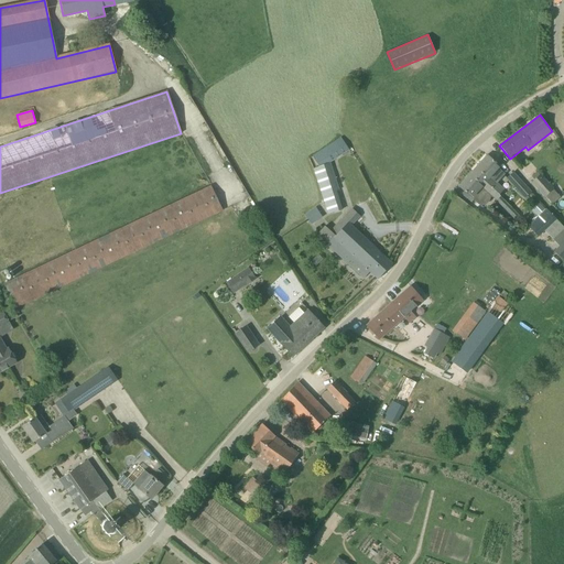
[(320,166),(313,169),(327,215),(342,209),(336,192),(340,191),(331,162),(349,150),(340,138),(312,156),(320,166)]
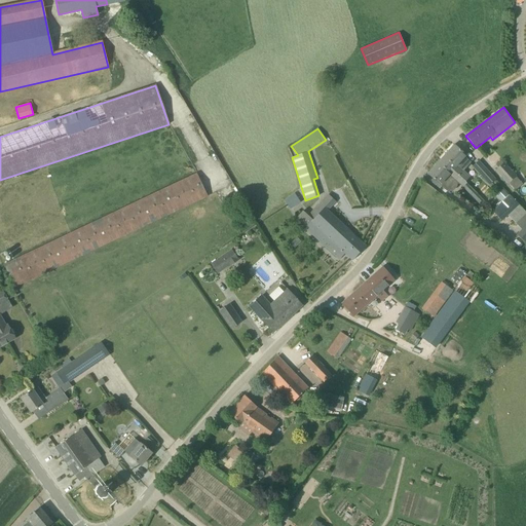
[(454,145),(441,159),(459,176),(462,180),(466,183),(471,178),(463,171),(471,162),(464,157),(465,155),(454,145)]
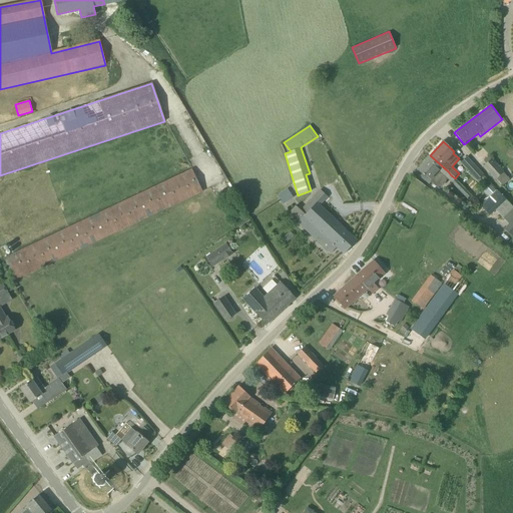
[(446,179),(447,179),(451,175),(448,171),(430,155),(417,169),(429,180),(435,185),(439,186),(442,186),(445,182),(446,179)]
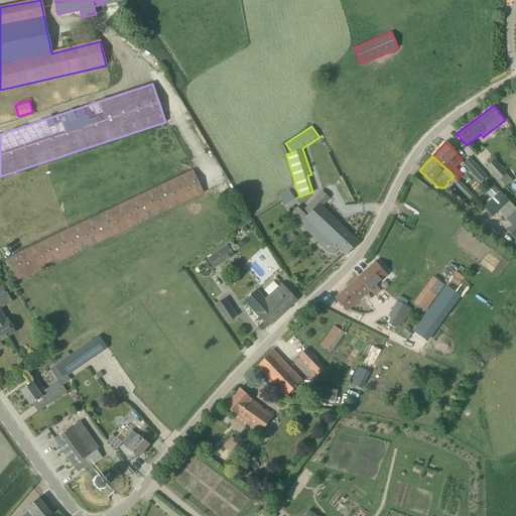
[(463,163),(472,172),(480,181),(486,175),(469,157),(463,163)]
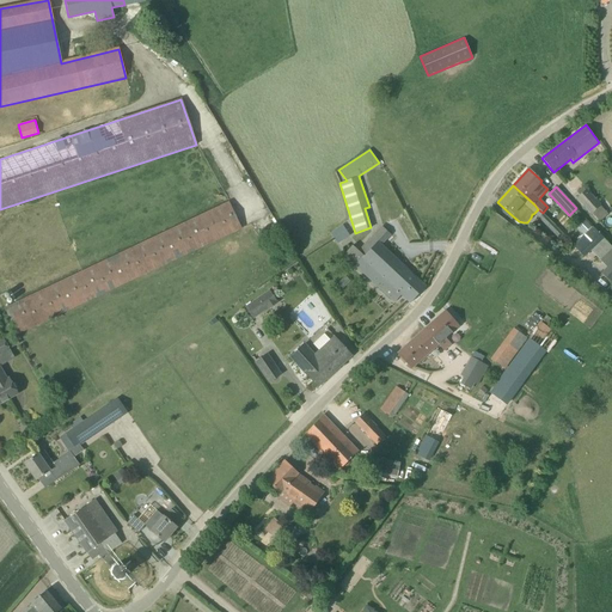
[(587,189),(576,199),(591,214),(592,214),(598,221),(605,215),(598,207),(601,204),(587,189)]
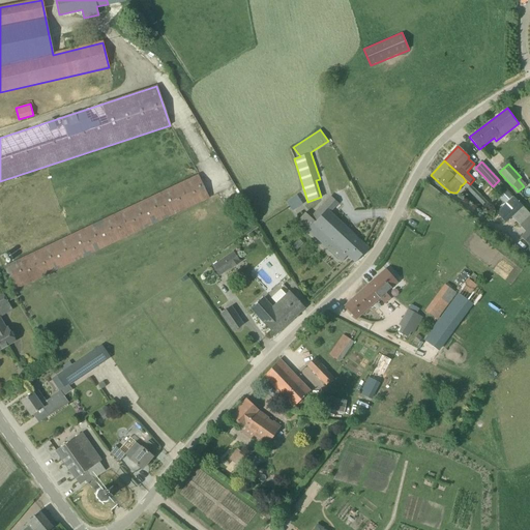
[(3,266),(9,280),(13,289),(208,194),(197,171),(3,266)]
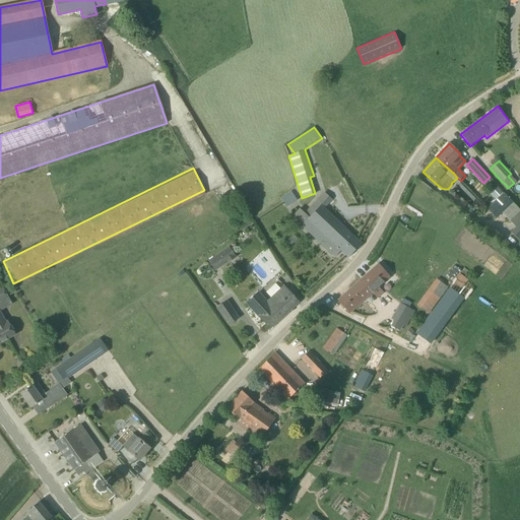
[(491,194),(496,199),(503,193),(497,187),(491,194)]
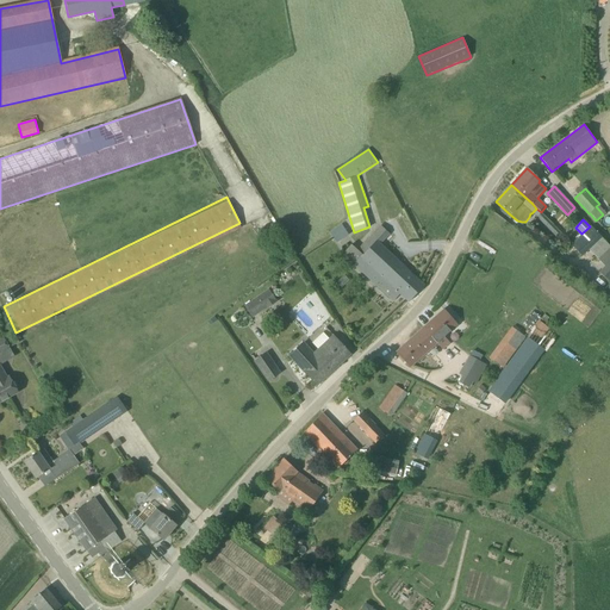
[(330,231),(338,242),(350,234),(342,223),(330,231)]
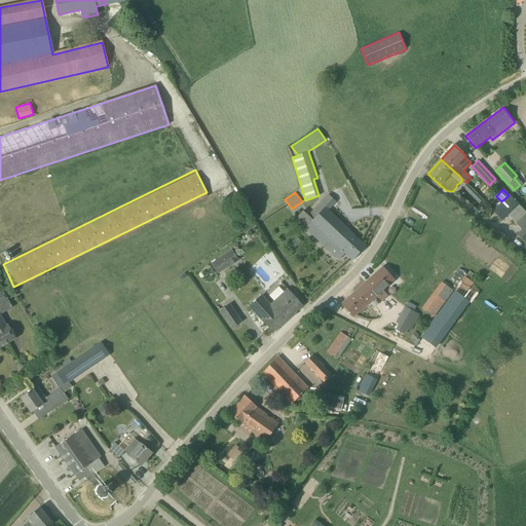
[(303,224),(301,225),(338,260),(344,254),(352,261),(366,247),(329,212),(337,202),(328,194),(308,216),(303,211),(297,218),(303,224)]
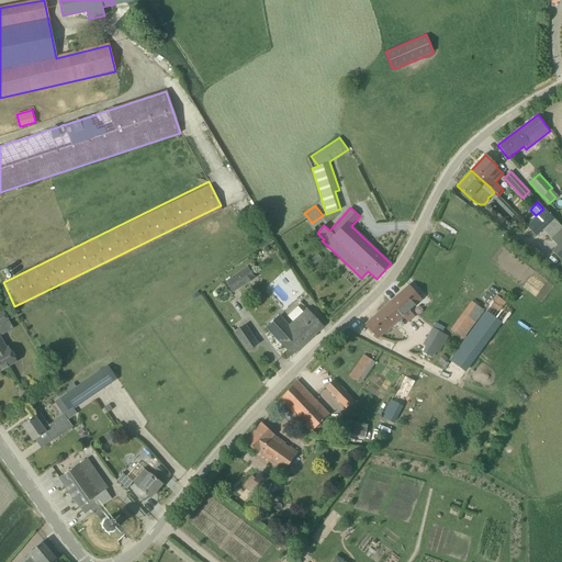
[(536,237),(542,231),(554,220),(543,209),(536,215),(525,225),(536,237)]
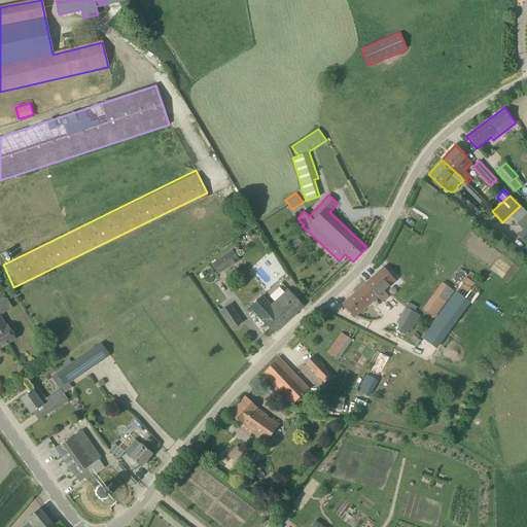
[(526,224),(522,231),(518,235),(526,242),(526,241),(526,224)]
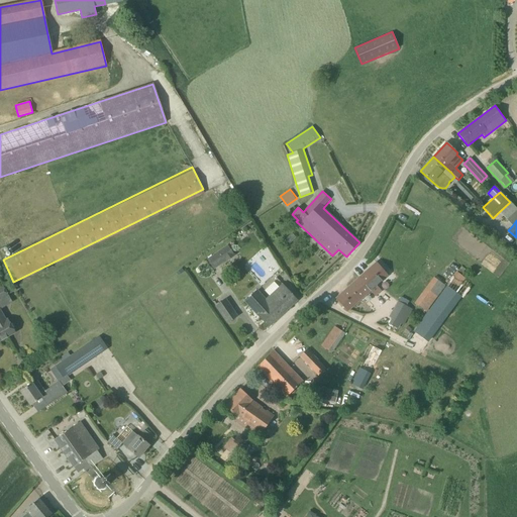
[(214,270),(233,256),(227,245),(206,260),(214,270)]
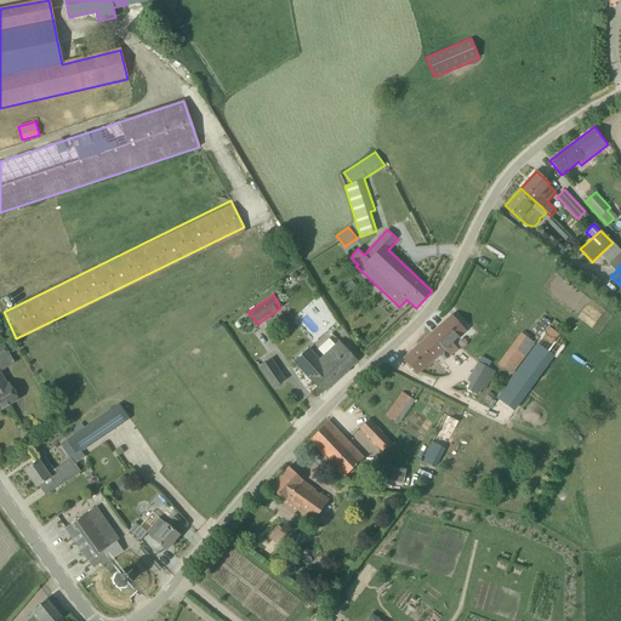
[(466,330),(451,314),(403,358),(417,374),(466,330)]
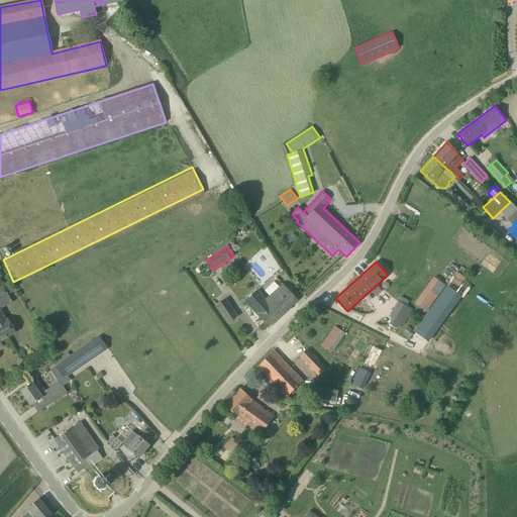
[(451,278),(459,286),(467,278),(458,270),(451,278)]
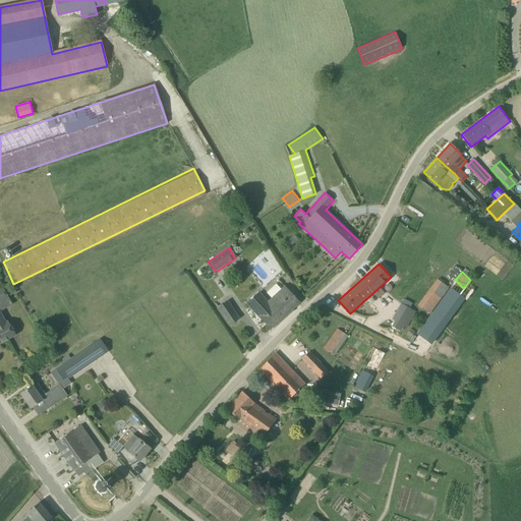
[(438,279),(417,305),(428,314),(449,288),(438,279)]
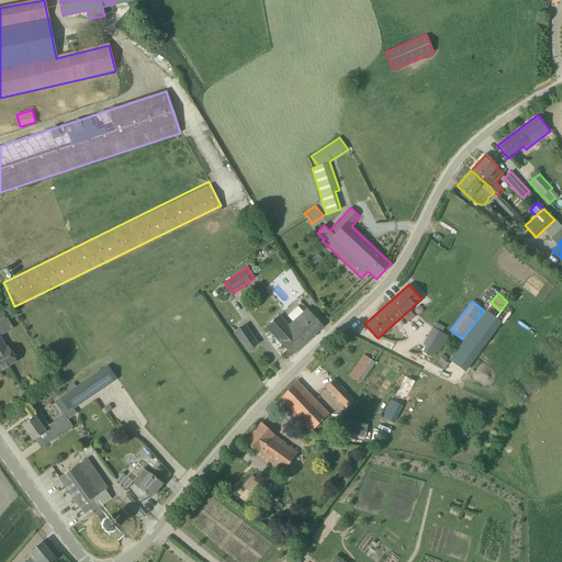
[(291,355),(323,326),(307,310),(289,326),(279,316),(266,328),(291,355)]
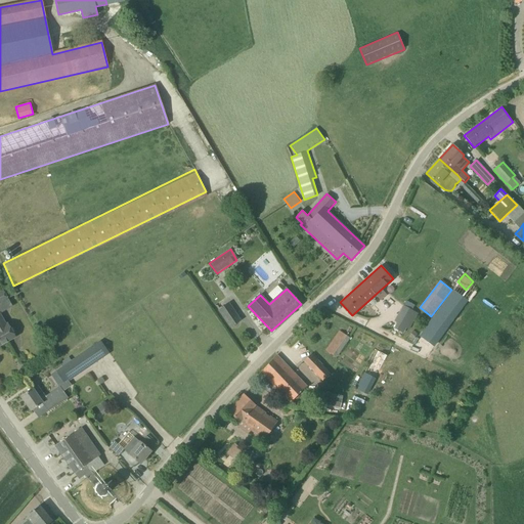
[(45,395),(38,385),(20,397),(31,410),(42,403),(48,411),(68,398),(62,391),(72,386),(69,381),(108,353),(115,362),(182,316),(167,295),(71,360),(62,366),(55,370),(63,383),(45,395)]
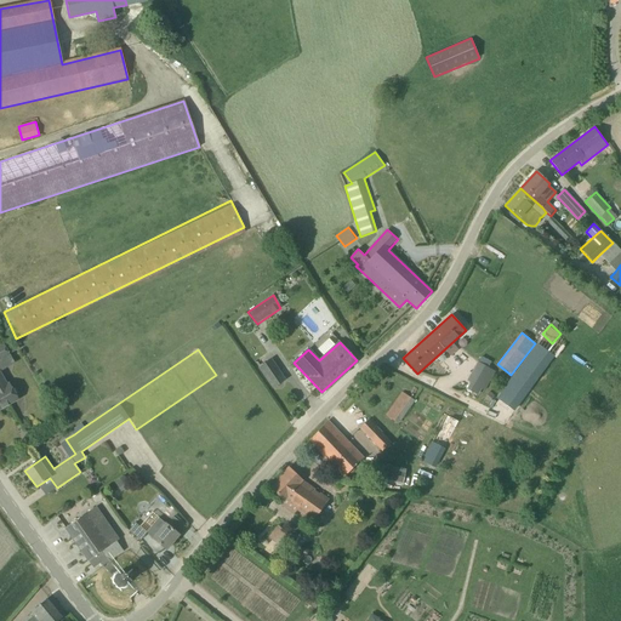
[(520,400),(545,368),(529,355),(505,389),(520,400)]
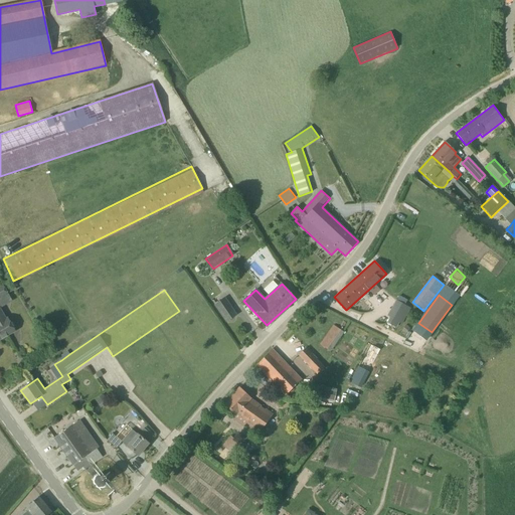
[(235,315),(224,299),(215,305),(226,322),(235,315)]
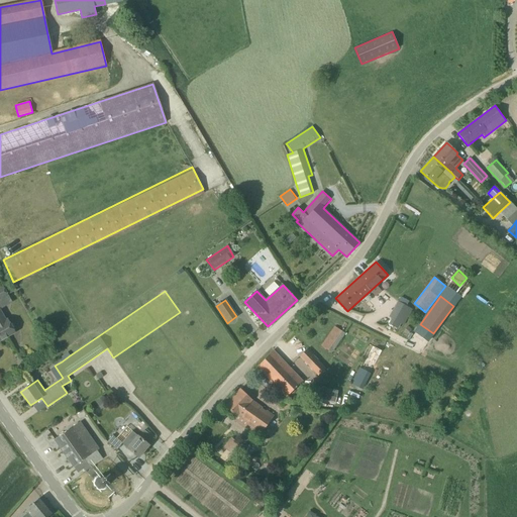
[(408,309),(395,302),(389,314),(401,321),(408,309)]
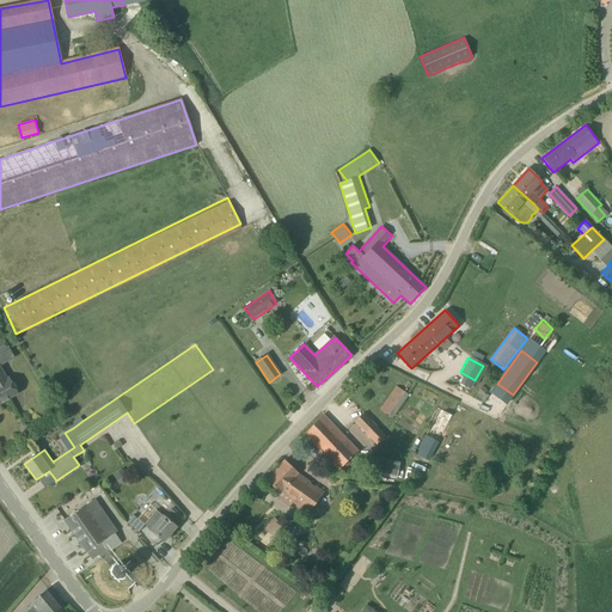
[(6,379),(0,368),(0,403),(17,393),(8,378),(6,379)]
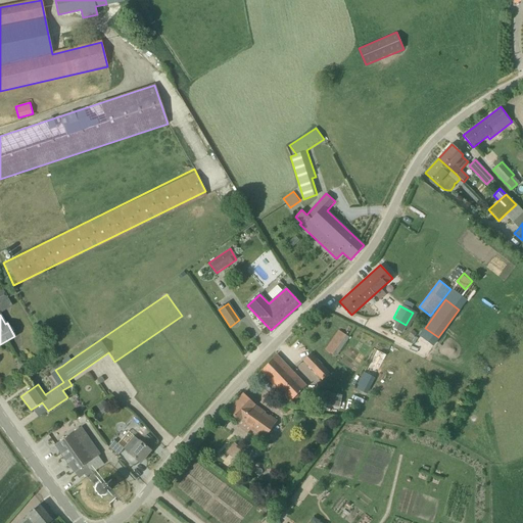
[(335,357),(348,337),(338,330),(325,349),(335,357)]
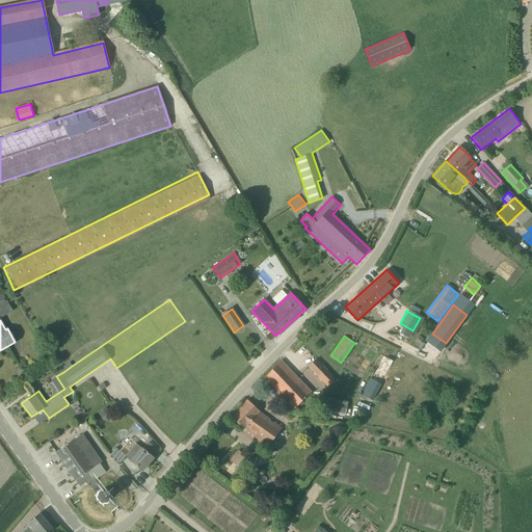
[(372,400),(393,361),(382,355),(362,395),(372,400)]
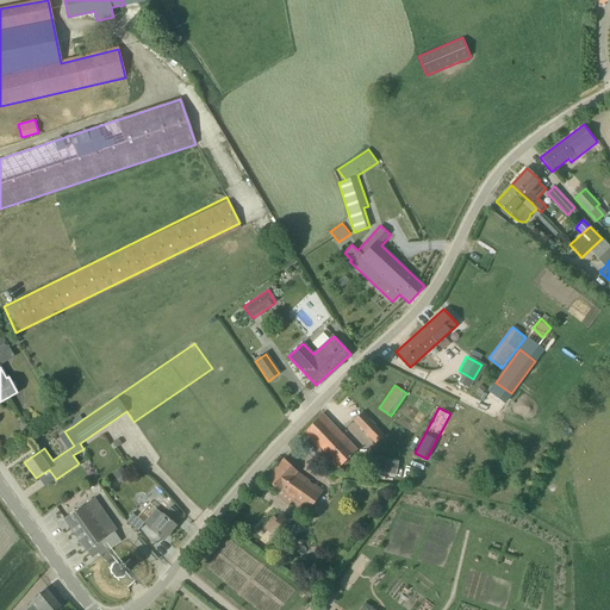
[(375,443),(384,435),(362,412),(354,421),(375,443)]
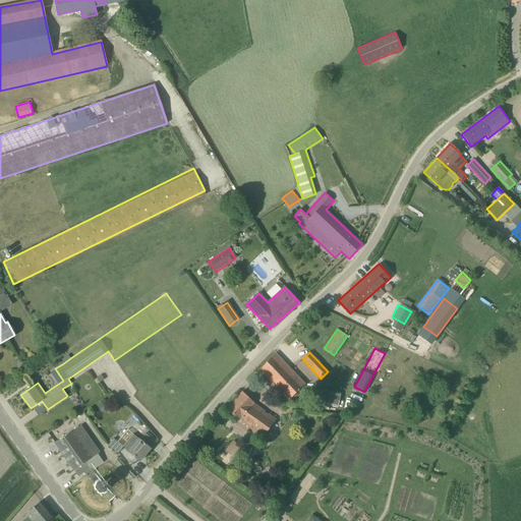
[(289,400),(305,385),(275,353),(259,369),(285,398),(289,400)]
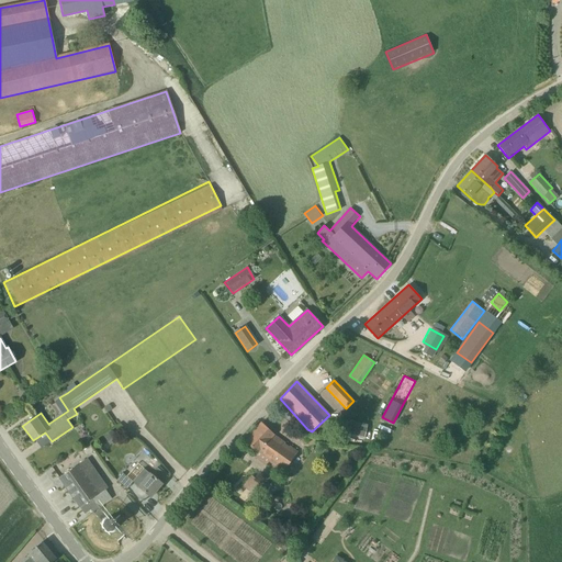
[(72,383),(64,389),(67,393),(76,386),(72,383)]
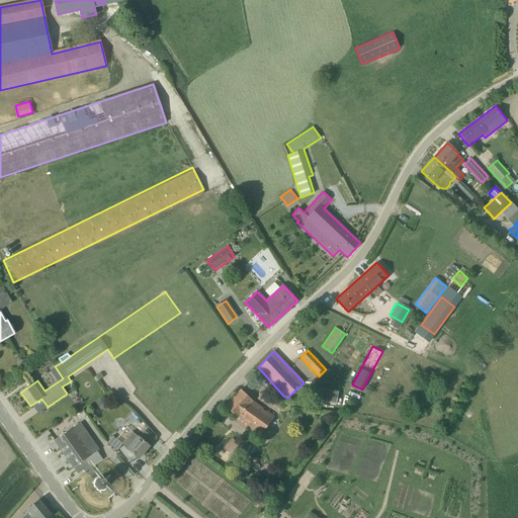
[(481,361),(475,368),(480,372),(486,365),(481,361)]
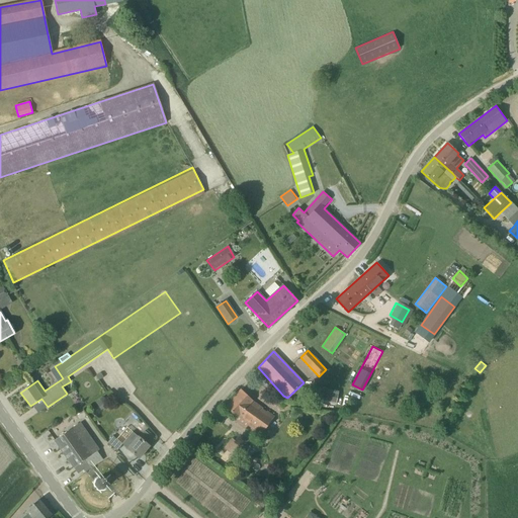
[(324,403),(338,405),(340,391),(326,389),(324,403)]
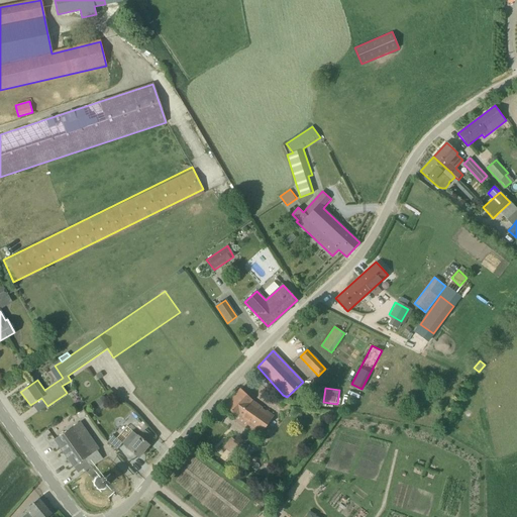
[(251,400),(240,390),(224,406),(236,416),(248,424),(247,424),(261,434),(273,416),(251,400)]
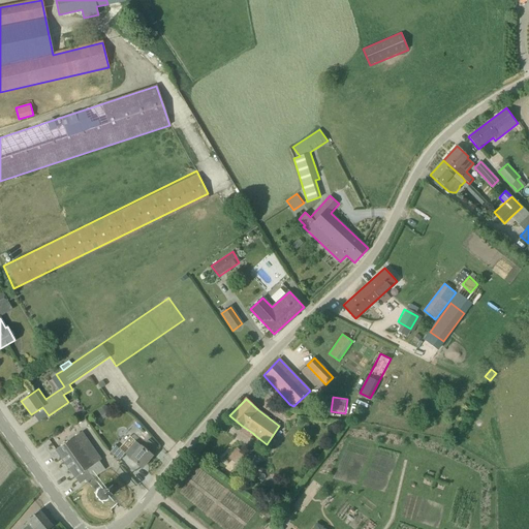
[(105,406),(98,411),(103,418),(111,413),(105,406)]
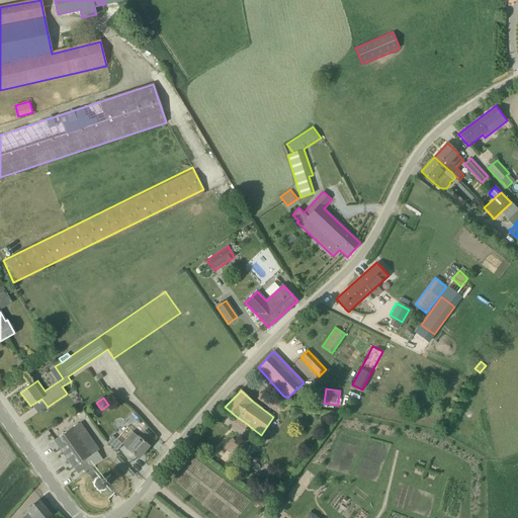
[(55,440),(78,473),(84,469),(85,471),(91,467),(102,459),(96,451),(98,450),(79,423),(55,440)]
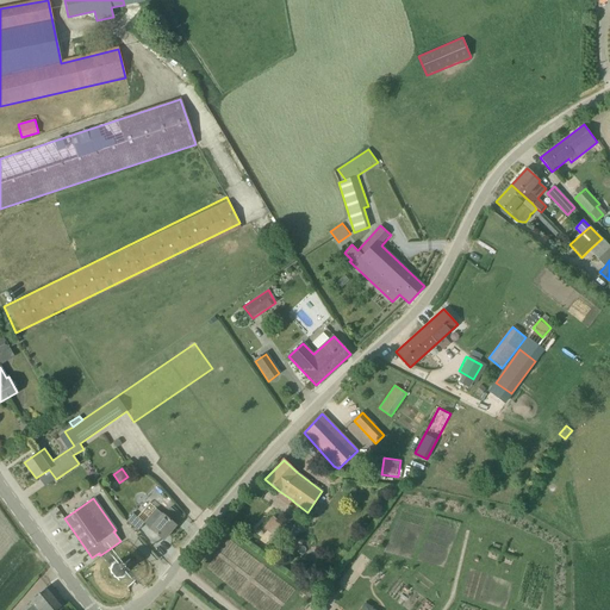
[(163,515),(156,509),(144,522),(132,512),(126,521),(135,528),(138,530),(143,523),(145,524),(151,529),(163,540),(175,526),(175,524),(181,517),(170,508),(163,515)]
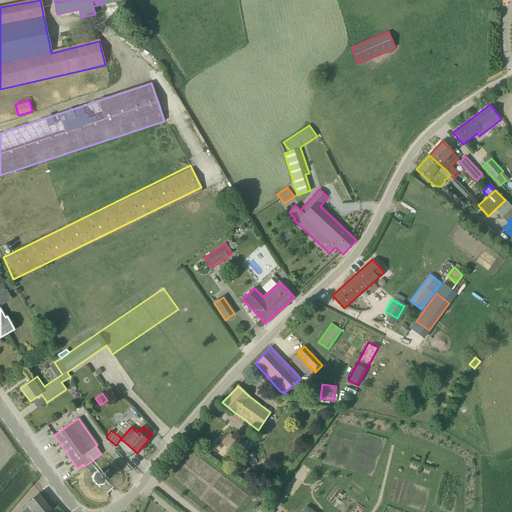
[(228,449),(236,439),(229,434),(221,443),(228,449)]
